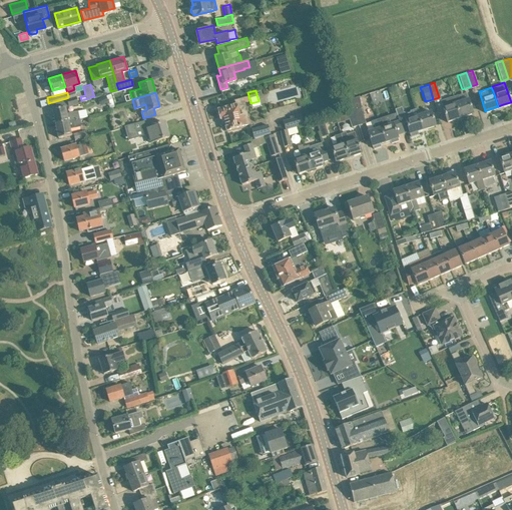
[(108,99),(105,93),(96,97),(99,103),(108,99)]
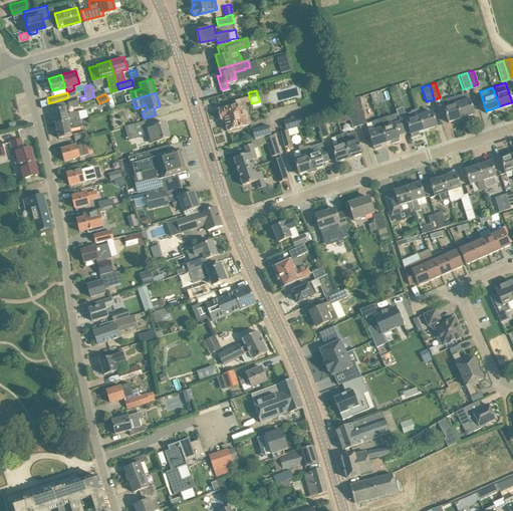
[(359,94),(350,97),(354,109),(359,123),(365,121),(360,106),(361,106),(359,94)]
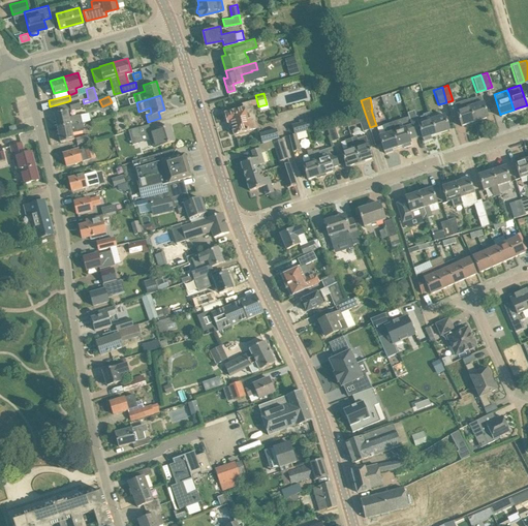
[(474,120),(469,103),(467,97),(454,101),(461,124),(462,124),(462,123),(468,121),(474,120)]
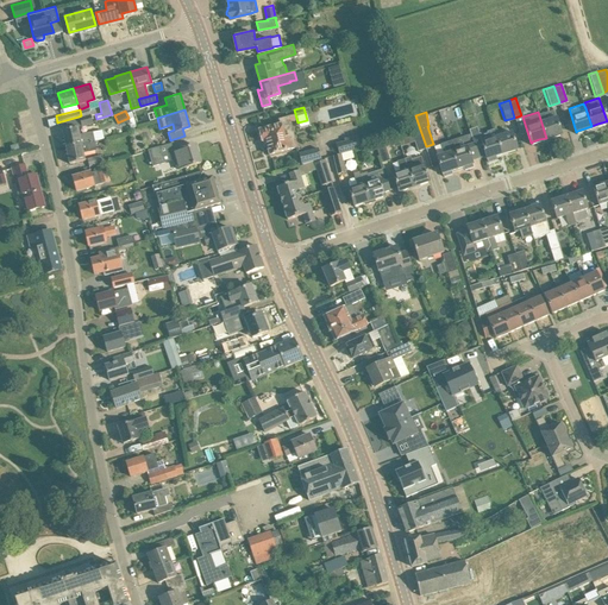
[(91,113),(81,115),(79,117),(81,123),(92,120),(91,113)]
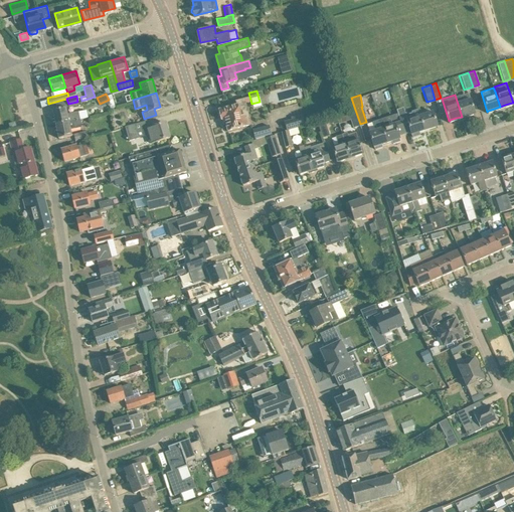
[(218,108),(221,118),(224,117),(227,129),(245,124),(245,123),(250,122),(244,101),(249,99),(248,96),(234,99),(235,104),(218,108)]
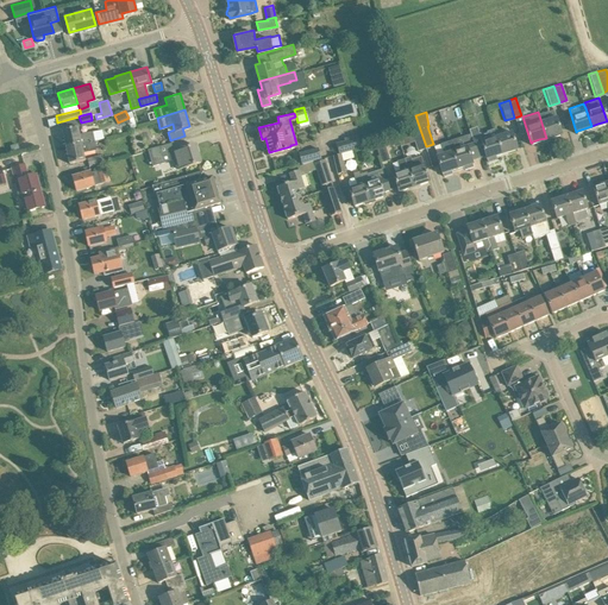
[(556,114),(540,119),(546,138),(552,136),(552,134),(561,132),(561,133),(562,133),(558,121),(556,114)]
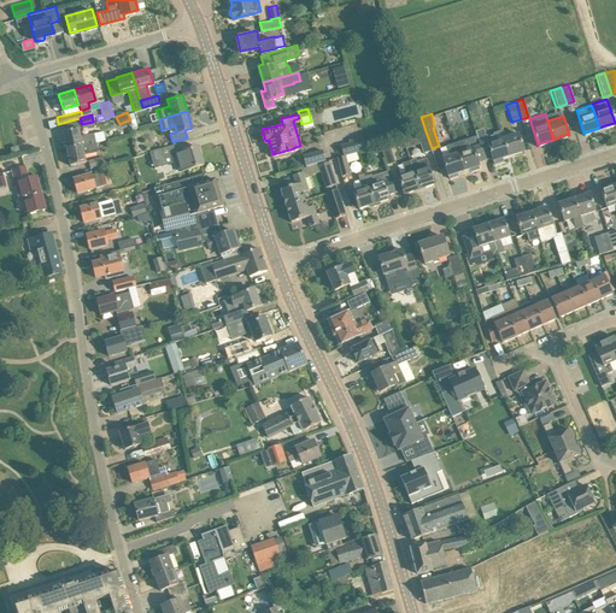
[(63,130),(66,147),(94,141),(94,140),(95,140),(94,131),(80,135),(78,127),(63,130)]
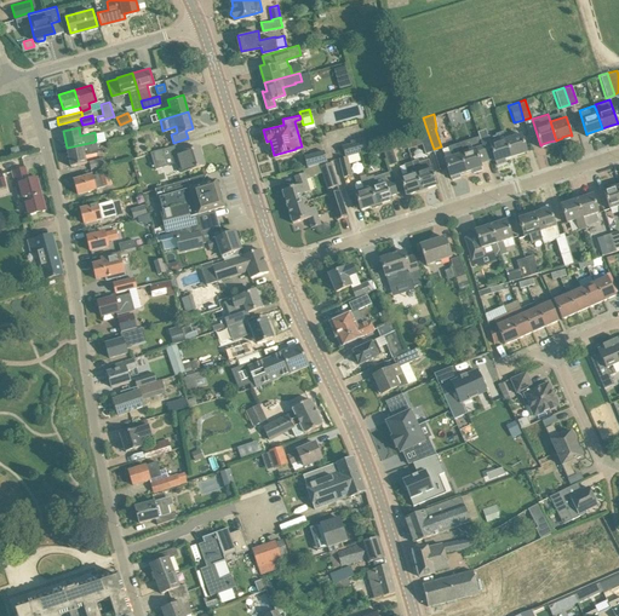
[(504,156),(510,155),(504,137),(502,130),(496,132),(498,139),(489,142),(488,137),(480,139),(481,144),(486,159),(493,156),(494,160),(496,160),(497,162),(505,160),(504,156)]
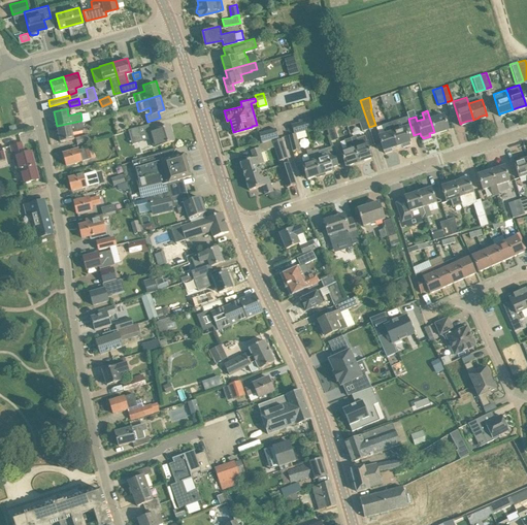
[(443,111),(429,117),(434,132),(440,130),(447,128),(448,128),(443,111)]
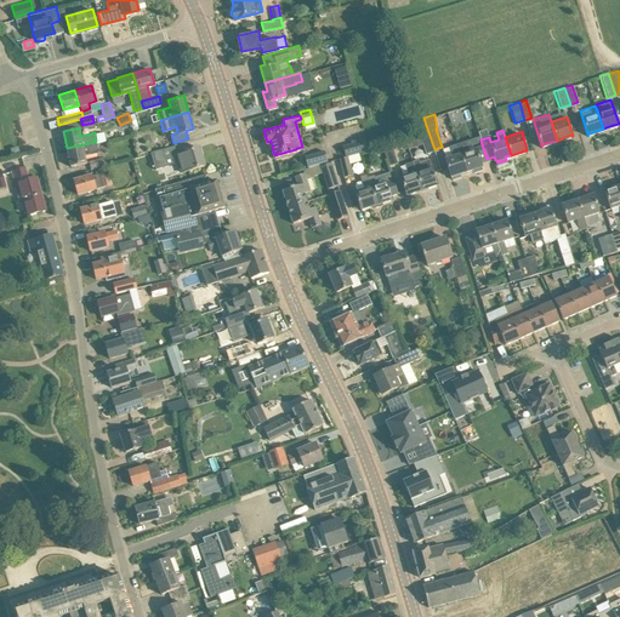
[(428,132),(419,136),(425,153),(434,149),(428,132)]
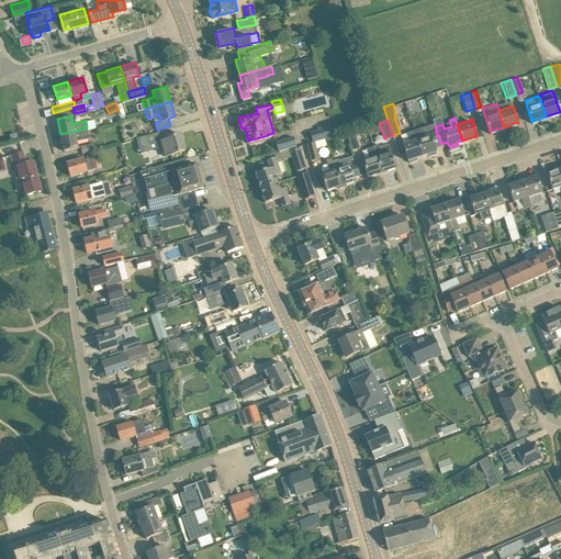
[(333,134),(329,122),(316,125),(317,127),(310,130),(312,141),(333,134)]
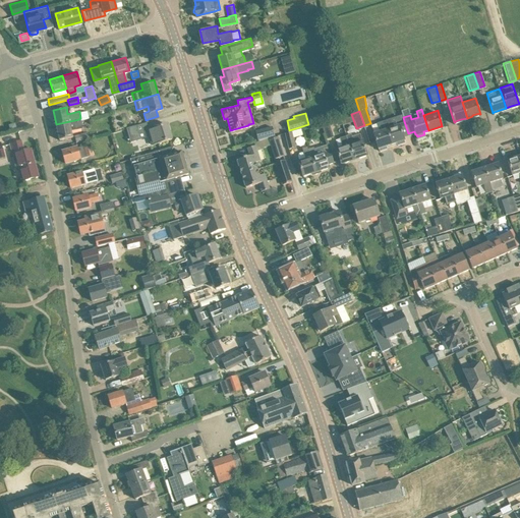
[(390,116),(383,119),(391,142),(396,140),(396,142),(397,144),(404,141),(404,140),(403,138),(404,138),(403,135),(408,133),(404,121),(393,124),(390,116)]
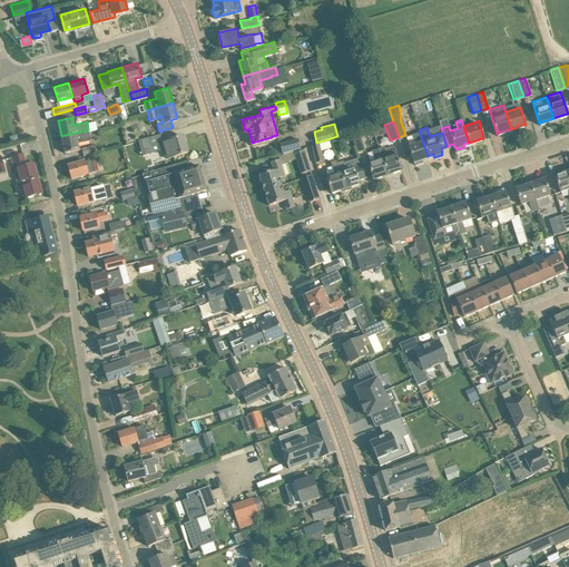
[(87,130),(61,136),(65,152),(78,148),(77,143),(90,139),(88,129),(87,129),(87,130)]
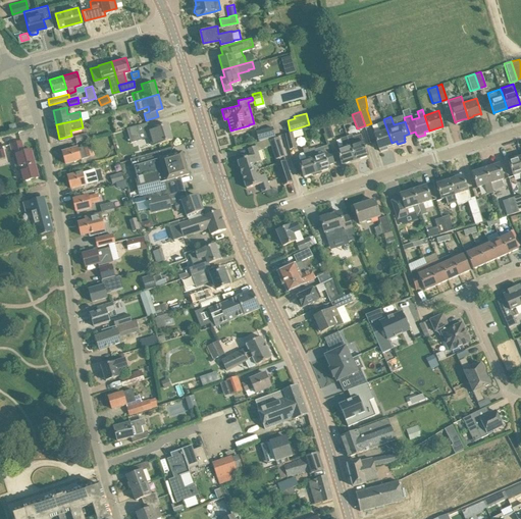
[(392,143),(383,119),(377,121),(380,130),(373,132),(378,147),(379,149),(386,147),(386,145),(392,143)]
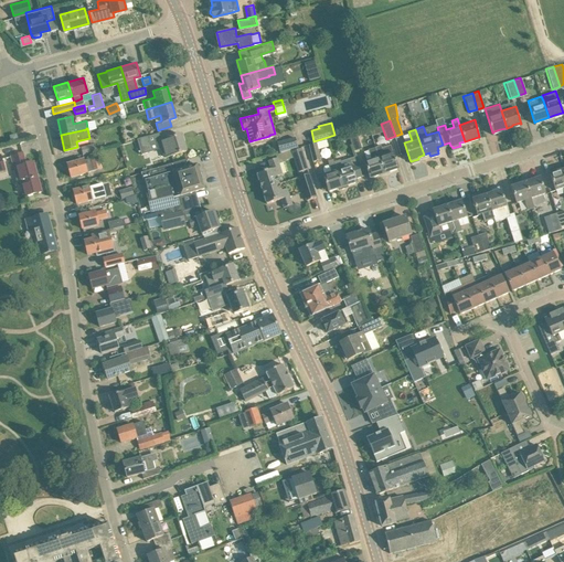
[(355,130),(348,133),(353,148),(361,146),(355,130)]
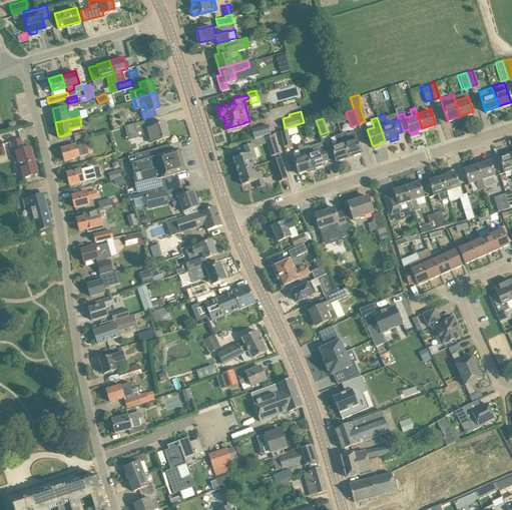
[(146,125),(142,127),(144,133),(146,132),(149,140),(168,135),(164,120),(151,123),(151,124),(146,125)]
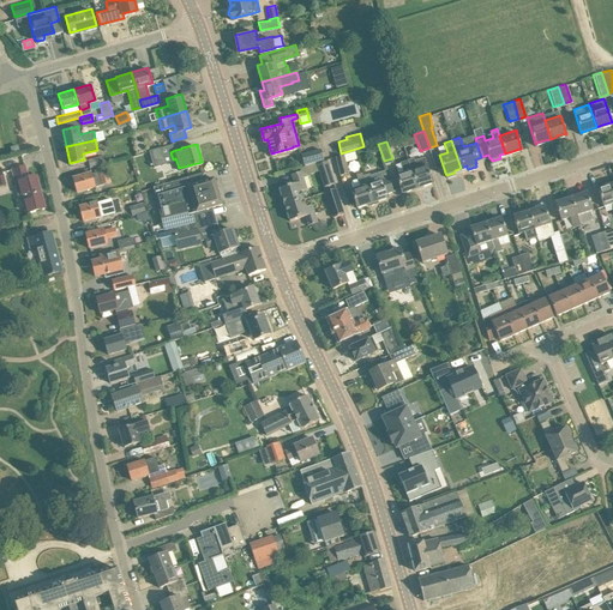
[(161,146),(150,150),(154,164),(166,162),(161,146)]
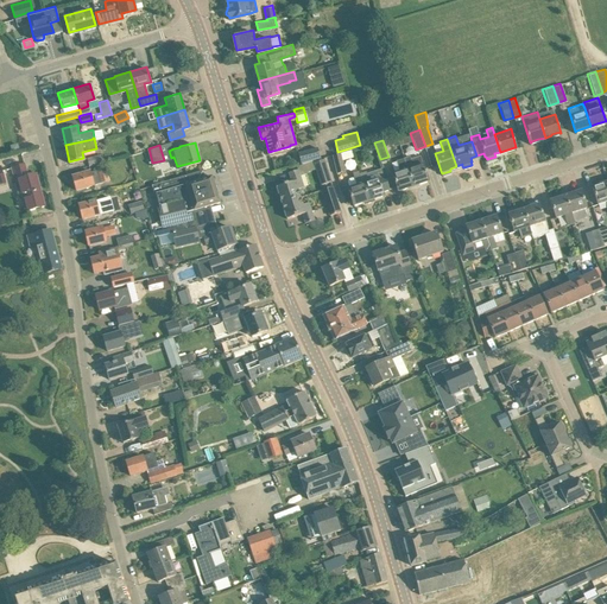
[(316,145),(297,151),(301,161),(320,156),(316,145)]
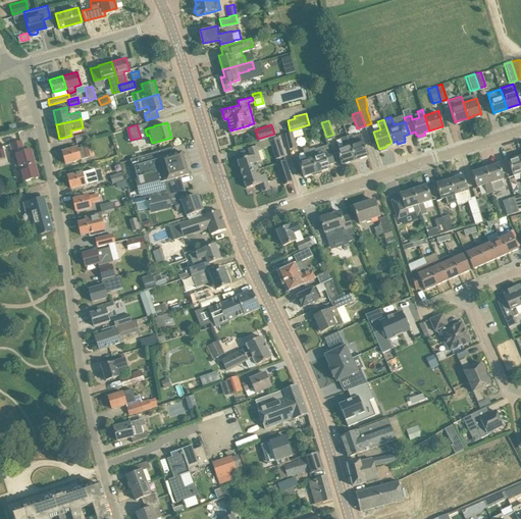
[(74,135),(76,141),(88,137),(87,131),(74,135)]
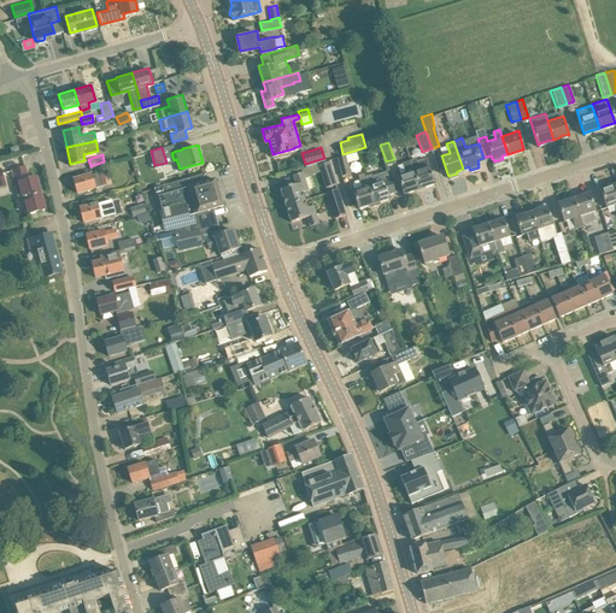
[(338,157),(342,175),(351,172),(346,154),(338,157)]
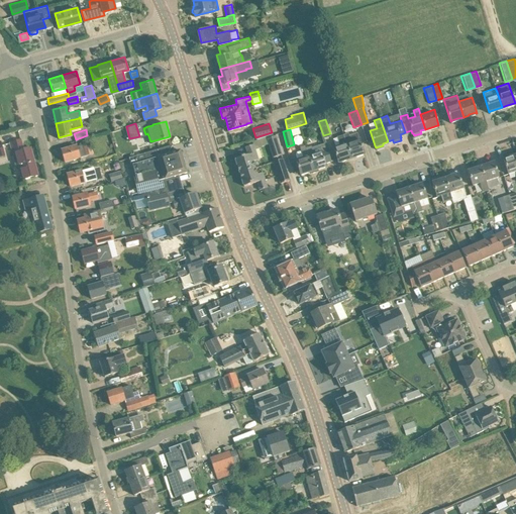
[(349,132),(343,134),(350,157),(356,155),(363,152),(364,152),(359,139),(360,138),(358,132),(350,135),(349,132)]
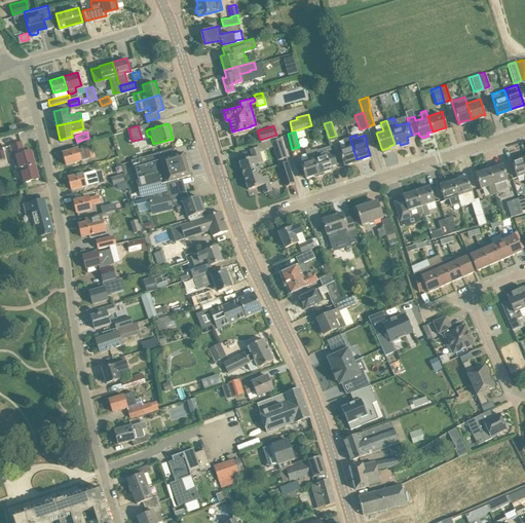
[(279,136),(269,139),(271,144),(274,143),(277,157),(285,155),(279,136)]
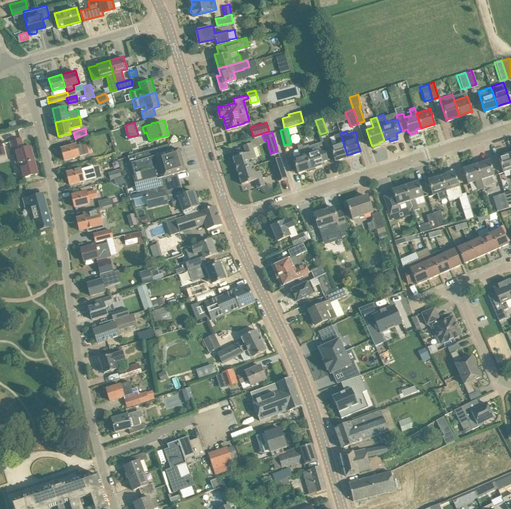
[(347,155),(340,133),(334,135),(336,141),(329,144),(334,159),(335,159),(342,156),(342,157),(347,155)]
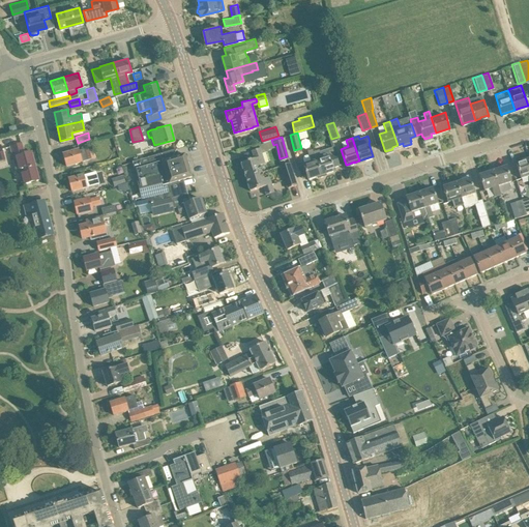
[(254,157),(240,162),(245,175),(261,170),(259,163),(264,160),(260,149),(273,145),(271,140),(258,144),(259,146),(251,148),(254,157)]
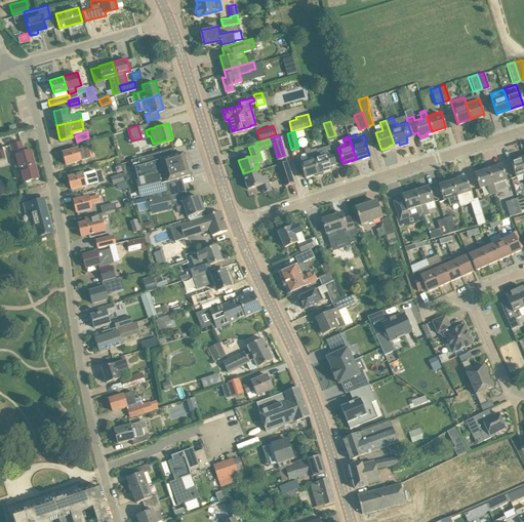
[(9,143),(12,153),(16,167),(21,166),(24,179),(38,175),(30,148),(25,150),(23,139),(9,143)]
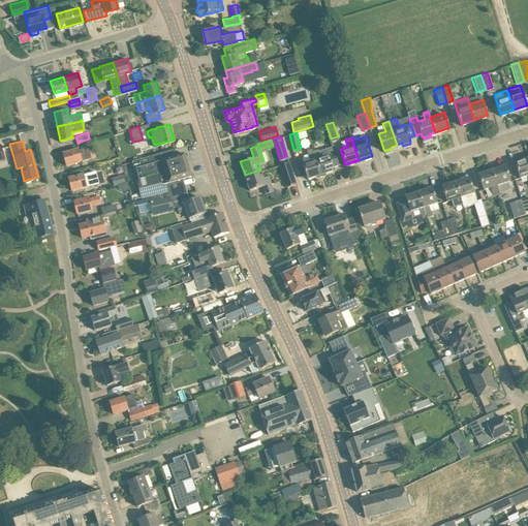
[(76,147),(62,151),(66,163),(83,159),(93,156),(90,143),(84,145),(85,147),(78,149),(76,147)]
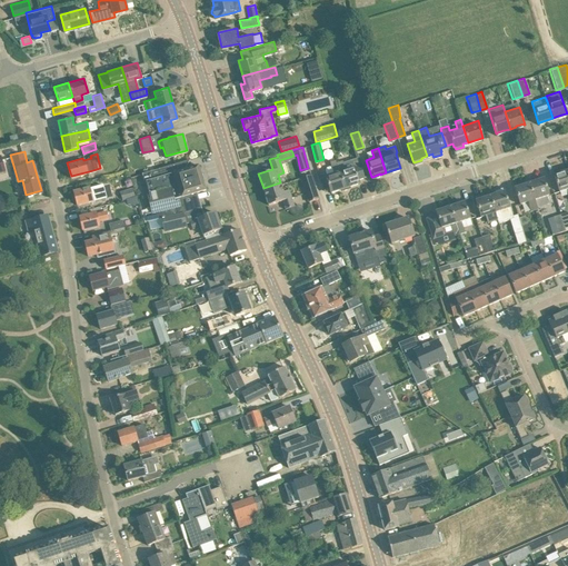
[(338,188),(345,186),(336,159),(335,155),(329,157),(330,164),(326,165),(325,168),(326,174),(325,174),(330,191),(331,190),(338,188)]
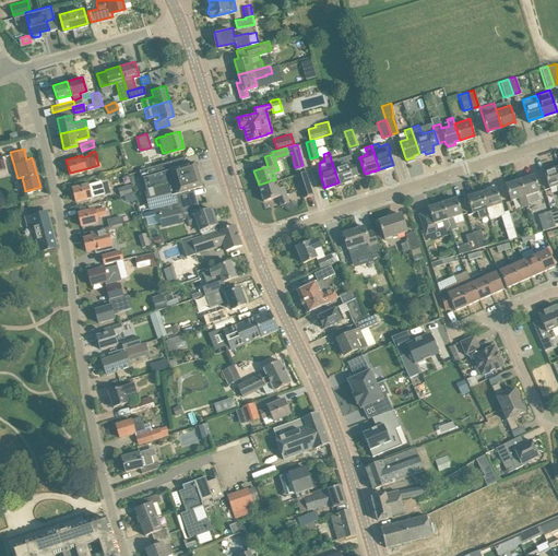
[(330,156),(339,182),(344,180),(352,178),(352,179),(353,178),(351,174),(357,173),(351,153),(336,157),(335,155),(331,157),(330,156)]
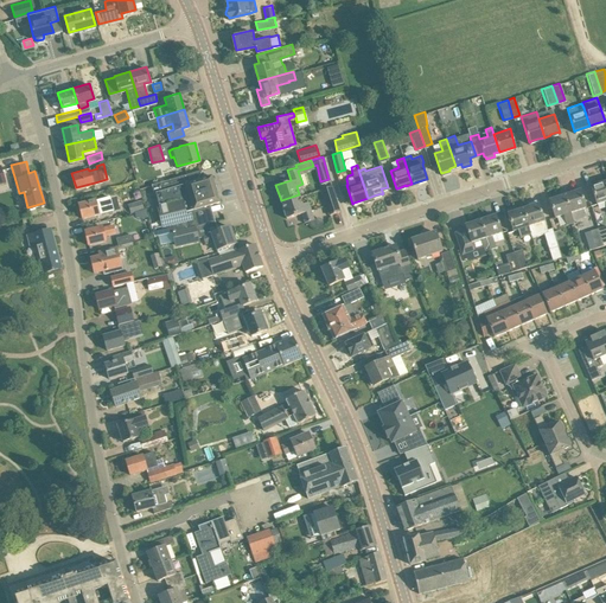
[(204,177),(202,168),(151,184),(160,219),(151,222),(154,235),(171,230),(171,231),(195,225),(214,219),(212,215),(195,219),(192,211),(184,183),(204,177)]
